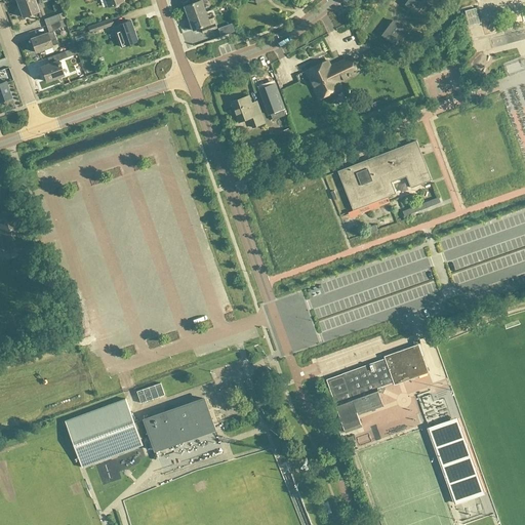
[(33,0),(30,0),(17,5),(23,18),(38,12),(33,0)]
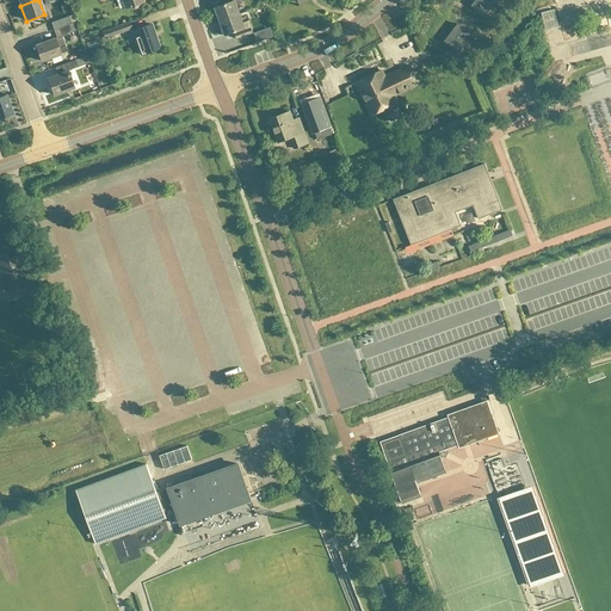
[(220,22),(239,16),(236,6),(241,4),(240,0),(221,0),(223,5),(215,8),(220,22)]
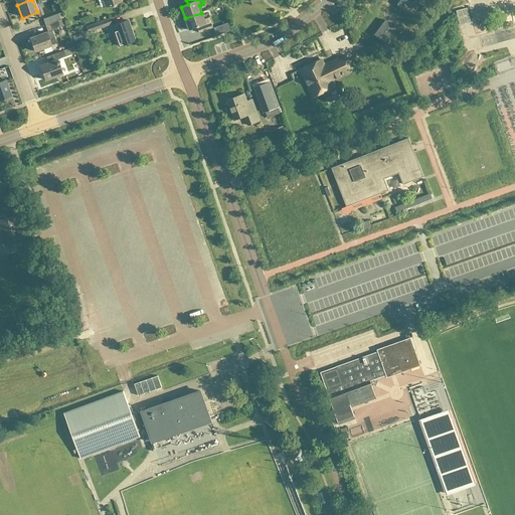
[(400,0),(397,5),(408,13),(417,0),(400,0)]
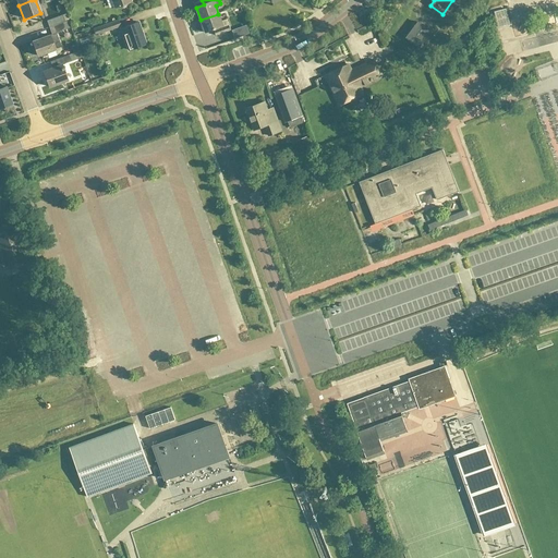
[(218,14),(201,20),(206,33),(213,31),(216,36),(231,31),(227,20),(221,22),(218,14)]
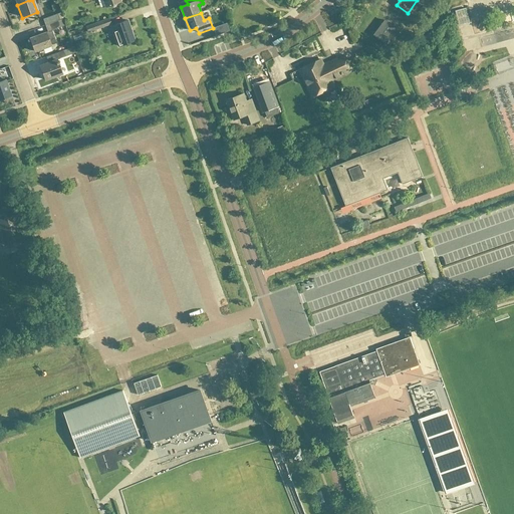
[(44,27),(61,21),(60,20),(59,21),(57,14),(42,20),(44,27)]
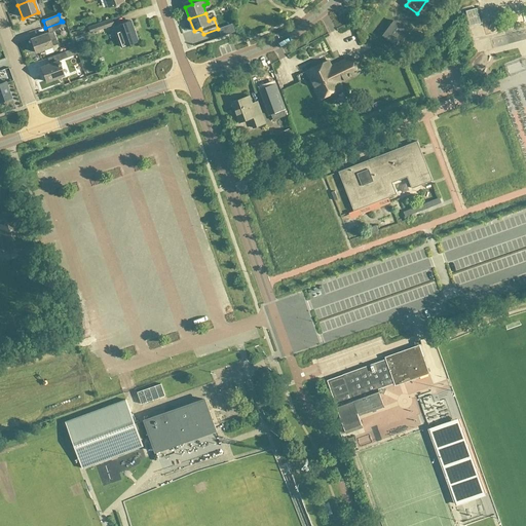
[(110,20),(86,29),(89,35),(113,26),(110,20)]
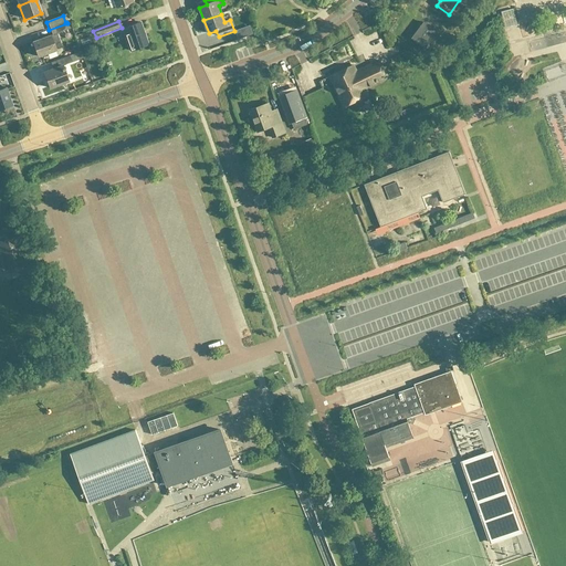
[(67,23),(49,30),(52,37),(56,34),(70,30),(67,23)]
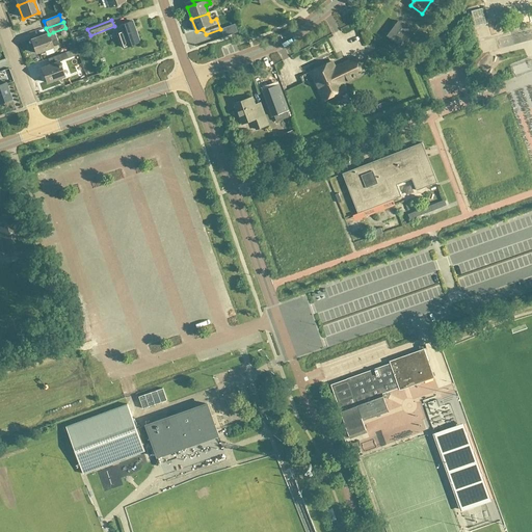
[(131,22),(115,28),(123,49),(138,43),(131,22)]
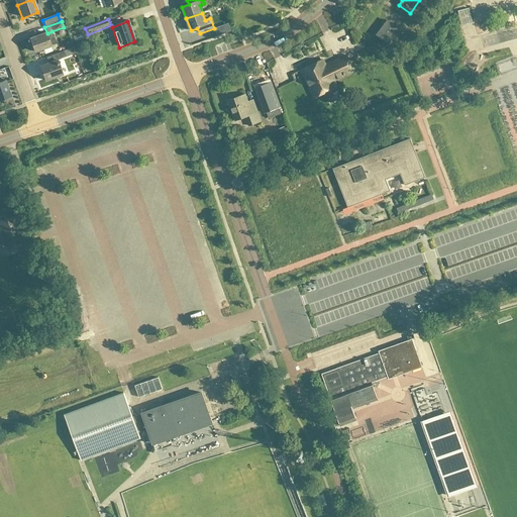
[(387,21),(376,35),(391,46),(401,32),(387,21)]
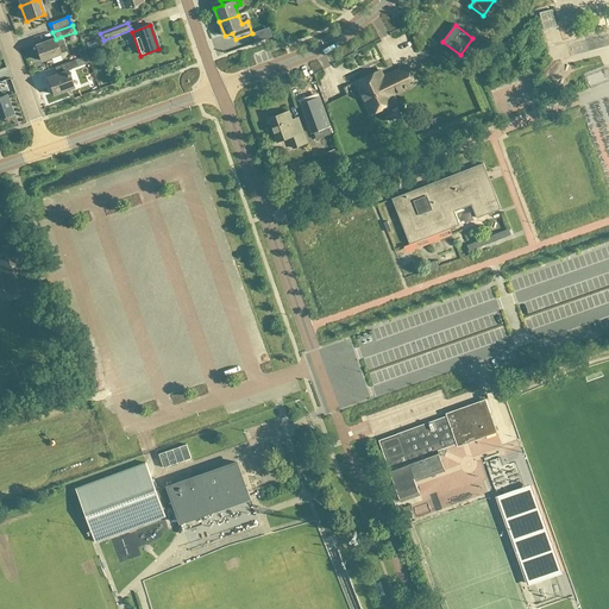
[(256,42),(265,38),(263,31),(253,35),(256,42)]
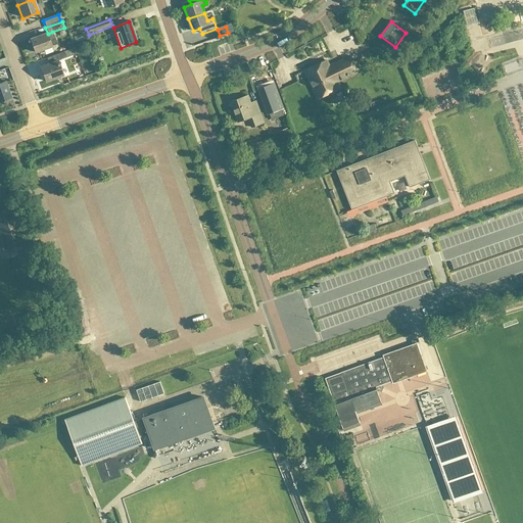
[(471,33),(474,45),(480,43),(477,31),(471,33)]
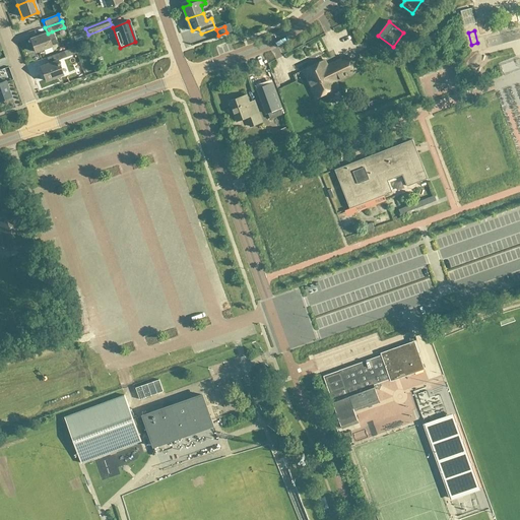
[(46,34),(29,40),(35,53),(51,47),(56,45),(53,37),(48,39),(46,34)]
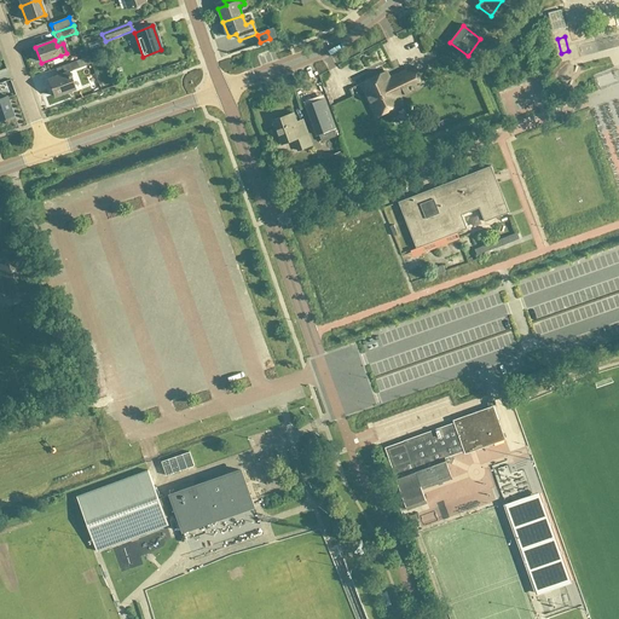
[(75,62),(75,63),(56,70),(58,76),(47,80),(55,98),(74,91),(68,73),(77,69),(91,65),(87,57),(75,62)]
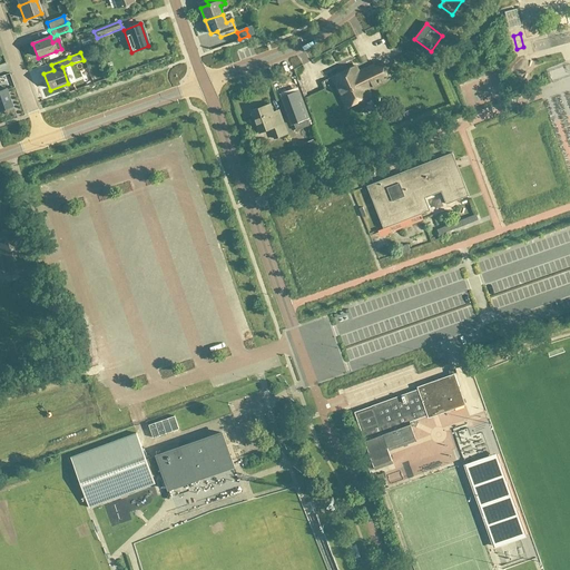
[(355,67),(332,78),(346,109),(370,97),(366,91),(390,80),(382,62),(359,74),(355,67)]
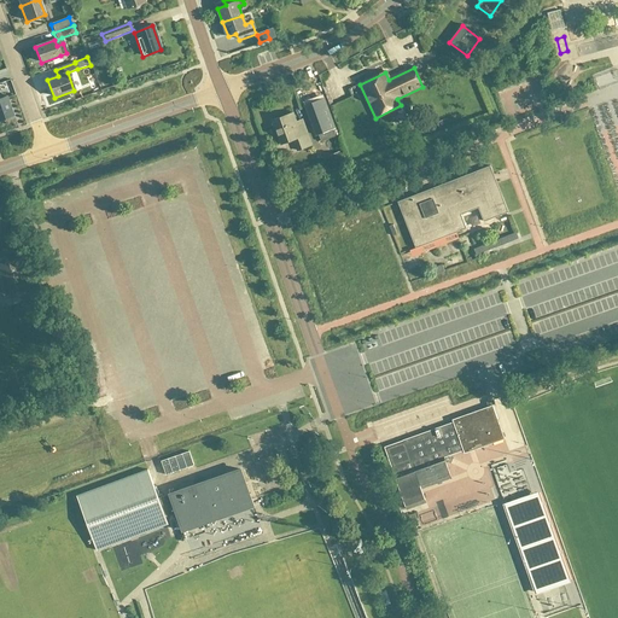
[(100,91),(94,75),(87,77),(92,94),(100,91)]
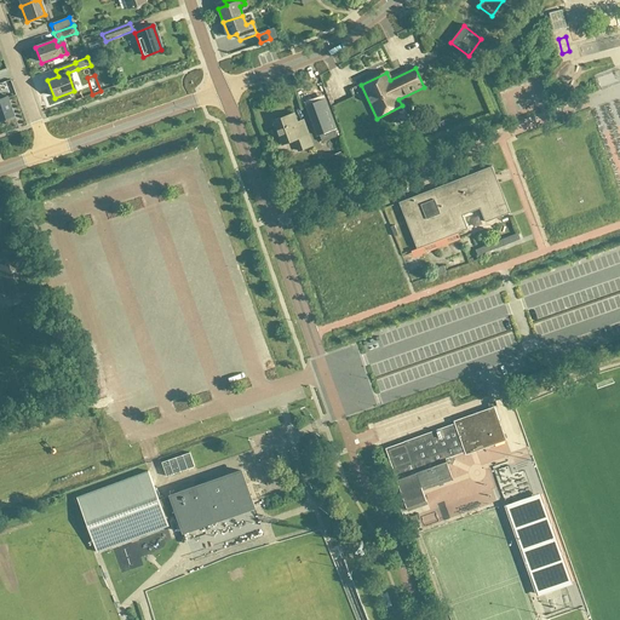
[(274,89),(281,98),(294,90),(288,80),(274,89)]
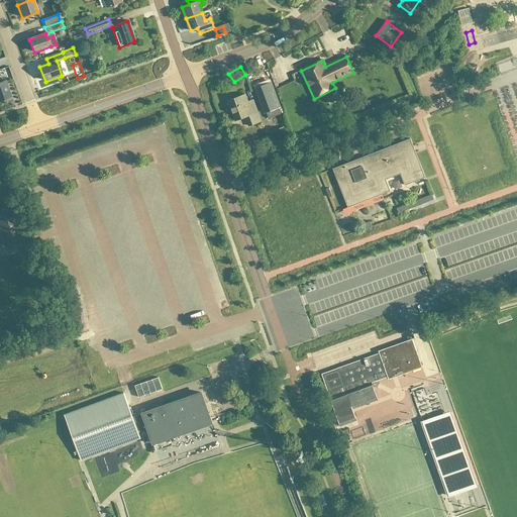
[(0,100),(10,97),(4,81),(0,83),(0,100)]
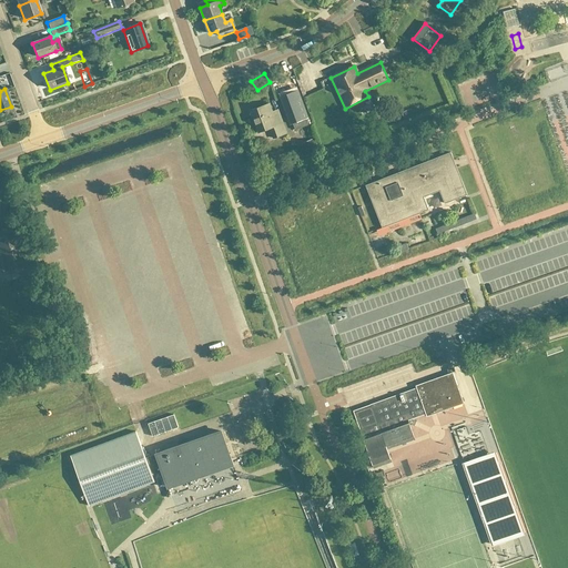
[(310,125),(306,119),(307,119),(297,91),(281,98),(291,125),(292,124),(294,131),(310,125)]
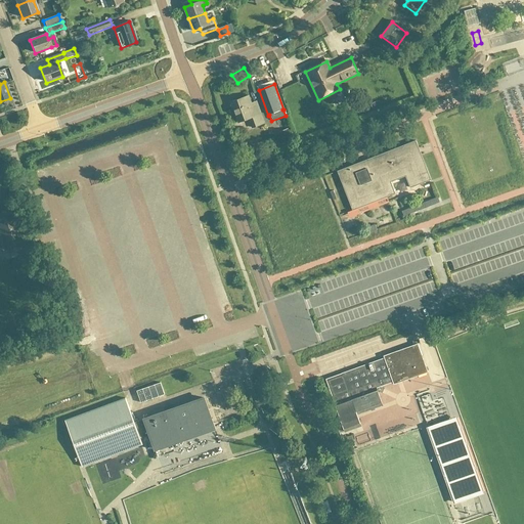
[(249,96),(230,102),(237,123),(249,119),(252,128),(264,124),(256,102),(252,103),(249,96)]
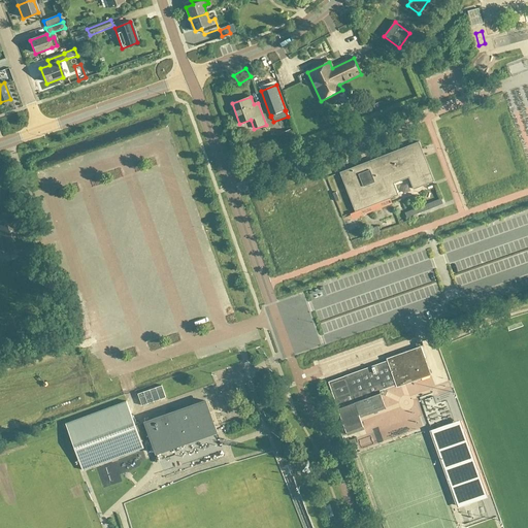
[(278,134),(283,146),(296,141),(291,129),(278,134)]
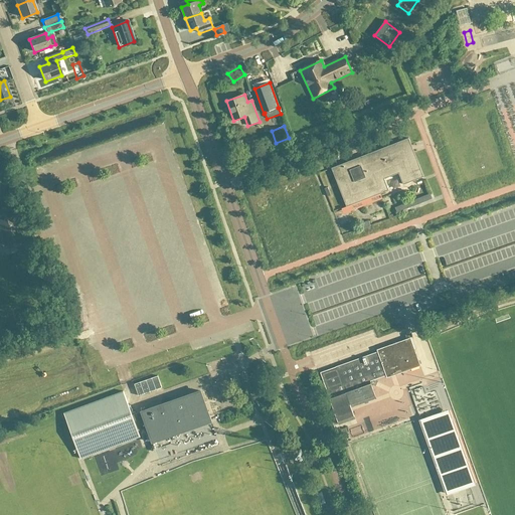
[(331,169),(346,207),(388,191),(383,179),(398,173),(402,185),(422,177),(408,139),(331,169)]
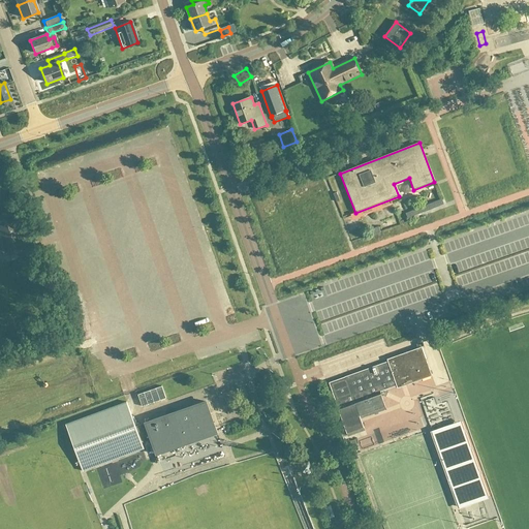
[(440,199),(405,214),(406,219),(442,205),(440,199)]
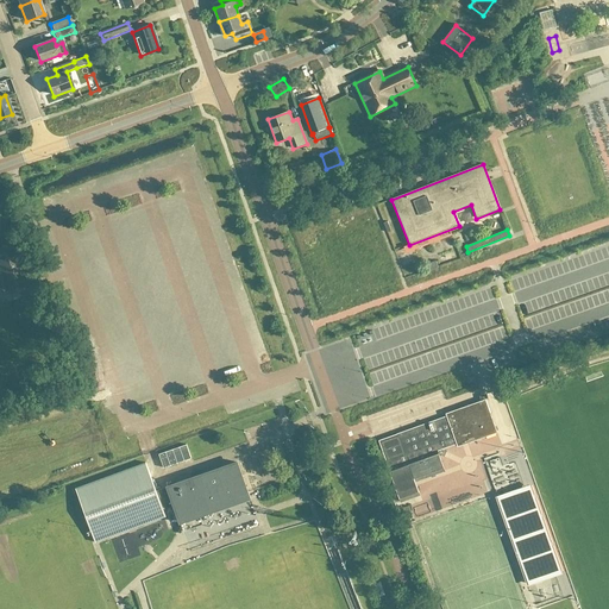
[(27,284),(13,242),(0,245),(0,262),(10,290),(27,284)]
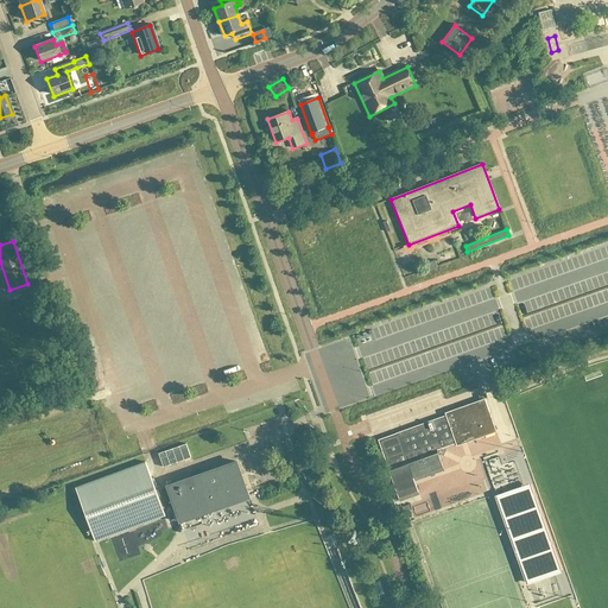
[(426,272),(436,268),(434,261),(424,265),(426,272)]
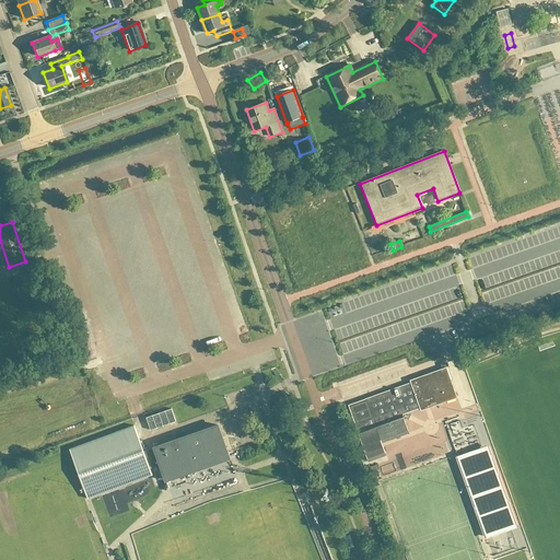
[(410,383),(364,399),(349,405),(369,464),(387,457),(383,443),(408,434),(404,420),(405,419),(407,415),(407,413),(419,409),(420,411),(456,398),(444,365),(443,364),(441,364),(441,366),(442,369),(409,381),(410,383)]
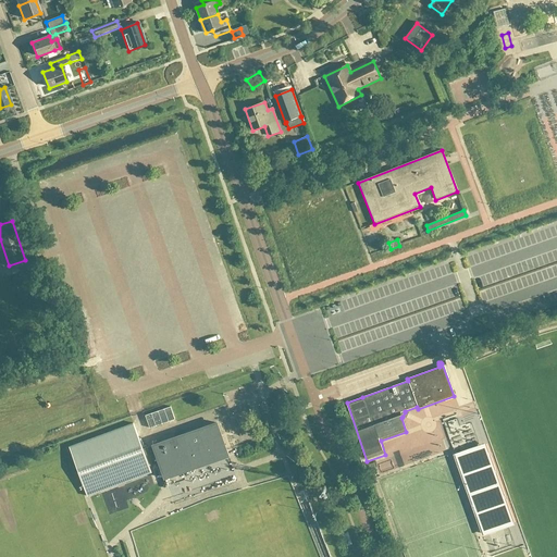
[(170,407),(145,417),(149,429),(174,420),(170,407)]
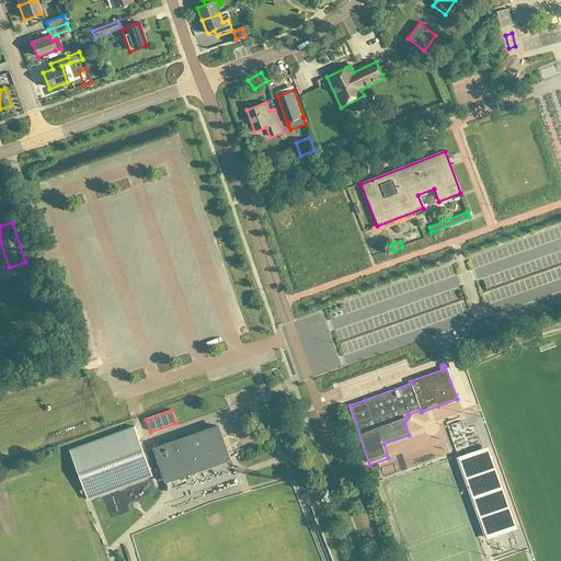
[(149,470),(160,467),(167,484),(229,462),(217,426),(144,453),(149,470)]
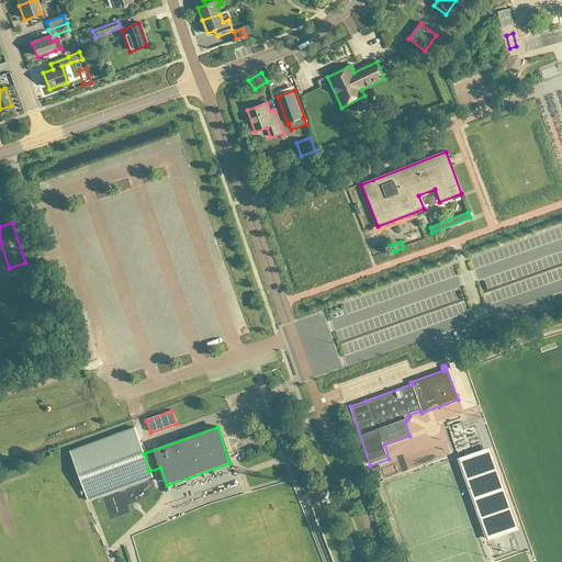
[(149,471),(144,453),(134,428),(68,451),(87,501),(152,476),(149,471)]
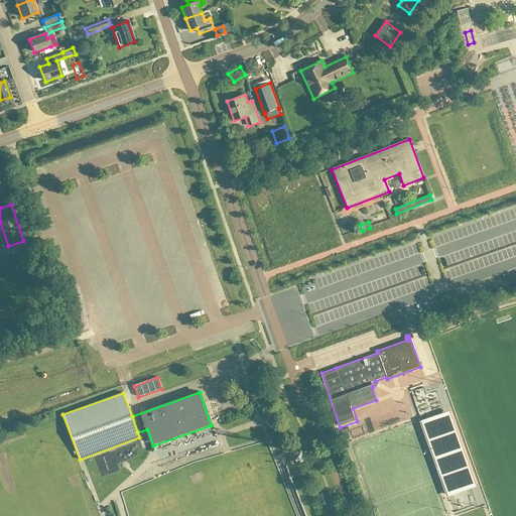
[(443,414),(420,422),(446,496),(470,487),(443,414)]
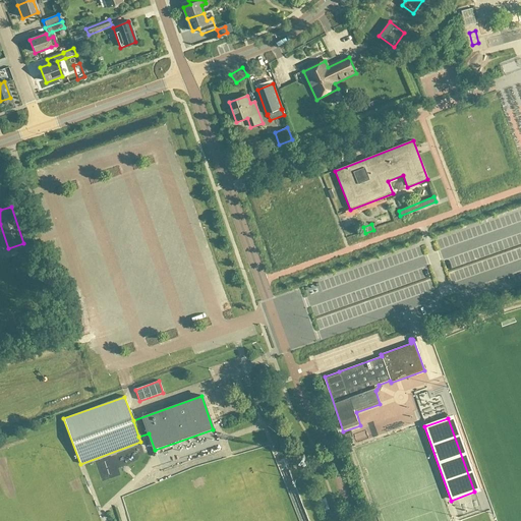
[(466,468),(476,465),(463,427),(453,430),(466,468)]
